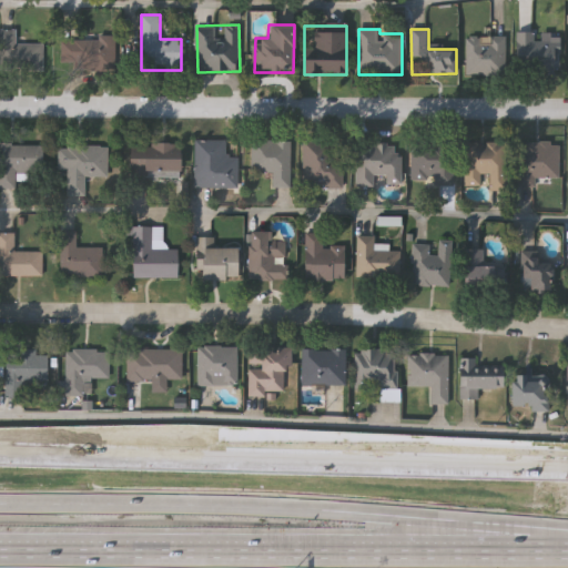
[(536,31),(536,40),(555,40),(555,74),(517,74),(517,31),(536,31)]
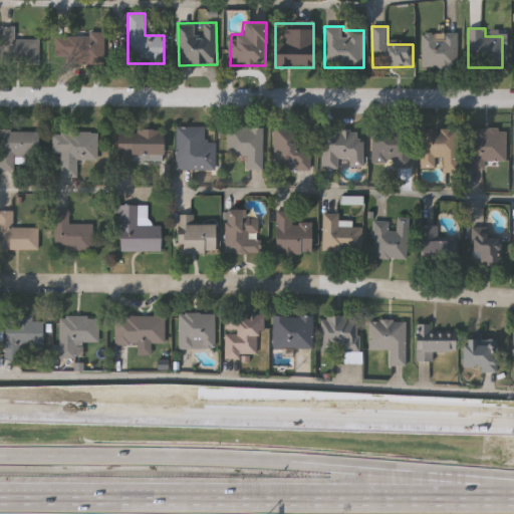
[(458,32),(458,67),(422,67),(422,32),(458,32)]
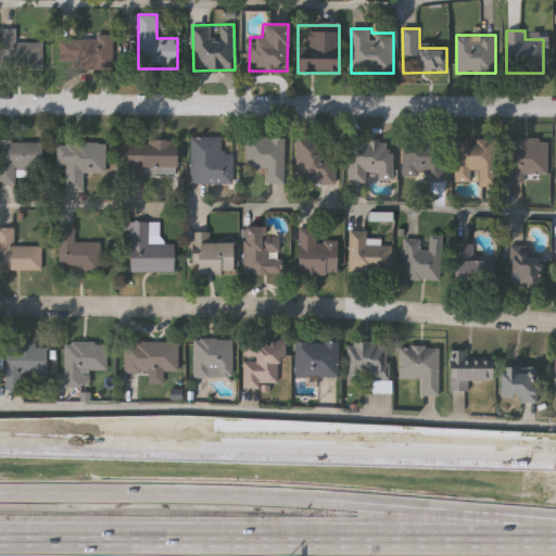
[(114,36),(114,65),(71,65),(71,36),(114,36)]
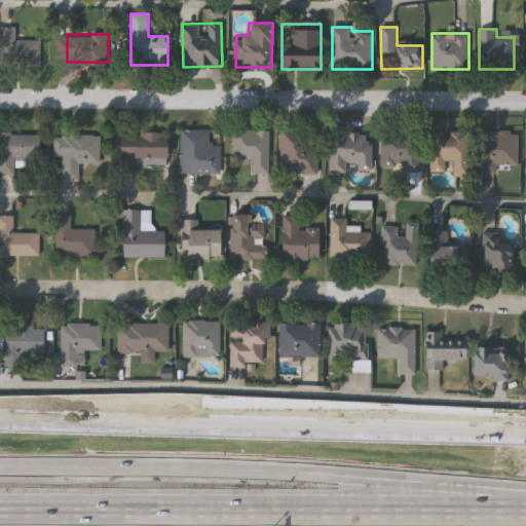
[(39,65),(0,65),(0,37),(39,37),(39,65)]
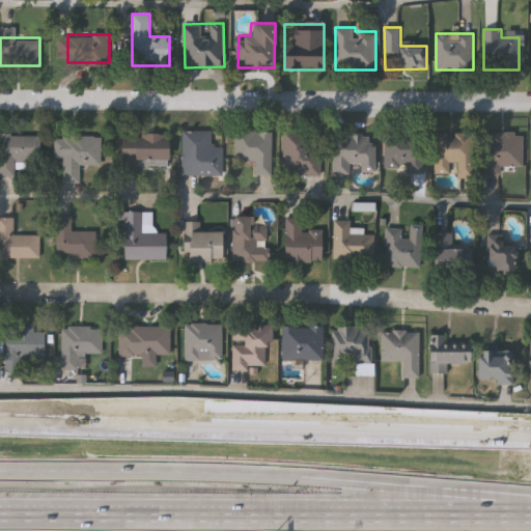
[(182,175),(183,131),(212,132),(212,145),(223,145),(222,175),(182,175)]
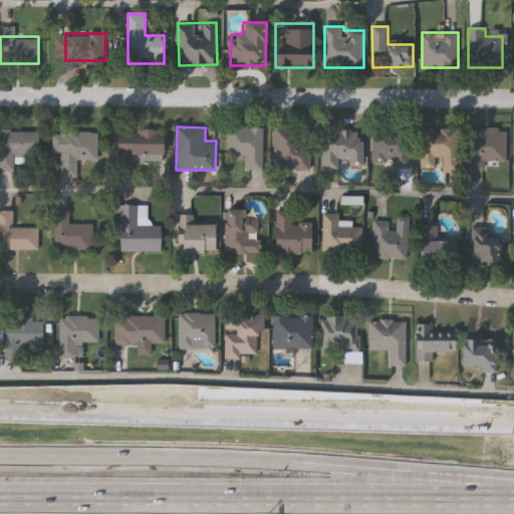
[(228,158),(228,126),(263,126),(263,170),(246,170),(246,158),(228,158)]
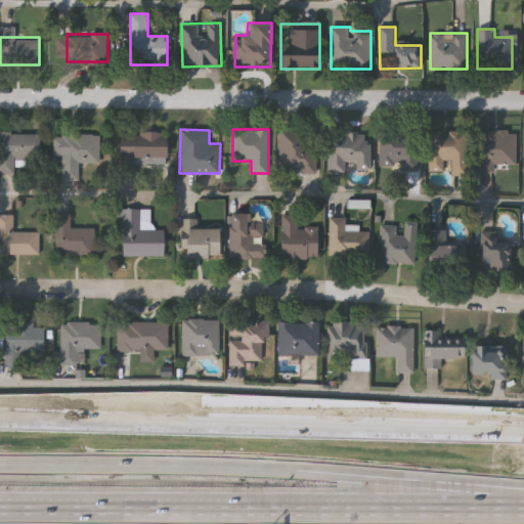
[(316,173),(278,173),(278,131),(316,131),(316,173)]
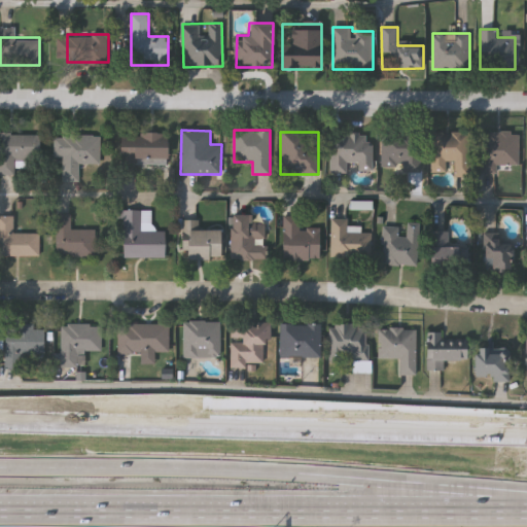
[(431,132),(468,132),(468,174),(451,174),(451,172),(431,172),(431,132)]
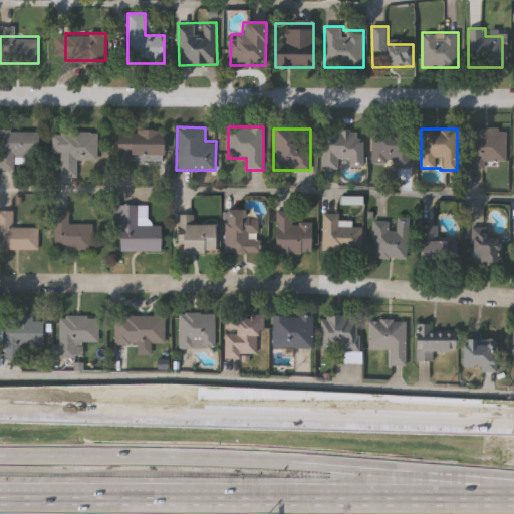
[(469,129),(506,130),(505,161),(485,161),(485,170),(468,169),(469,129)]
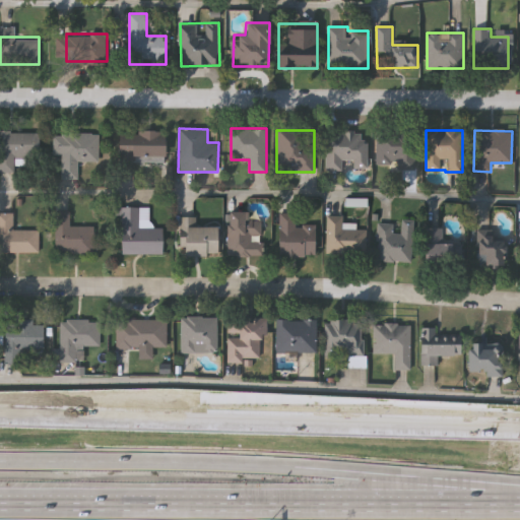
[(0,131),(40,132),(40,159),(17,159),(17,173),(0,172),(0,131)]
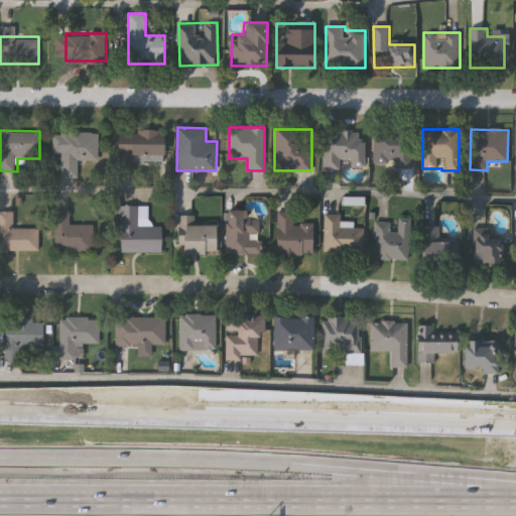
[(163,160),(118,160),(118,130),(163,130),(163,160)]
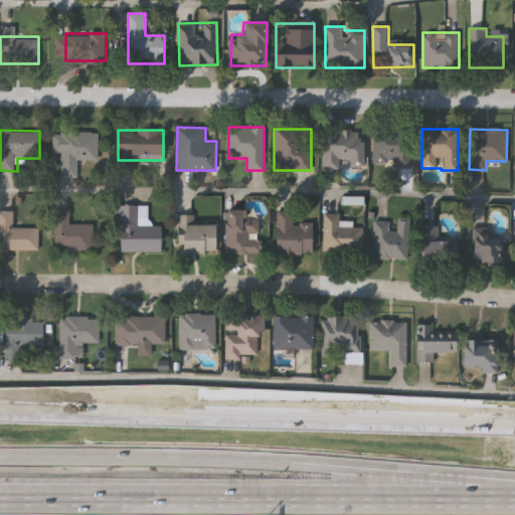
[(364,166),(323,167),(323,130),(363,130),(364,166)]
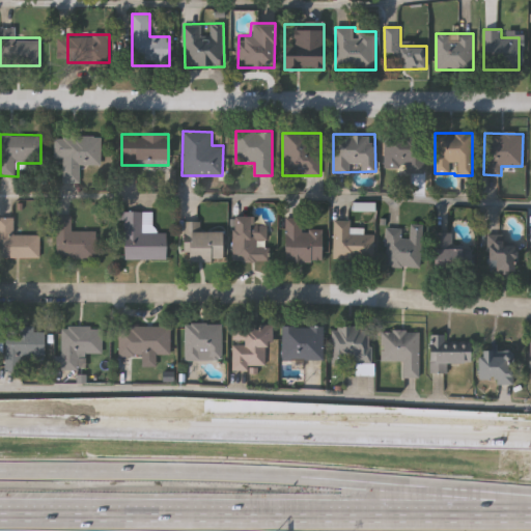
[(101,165),(80,165),(79,182),(61,182),(62,160),(54,160),(54,136),(101,137),(101,165)]
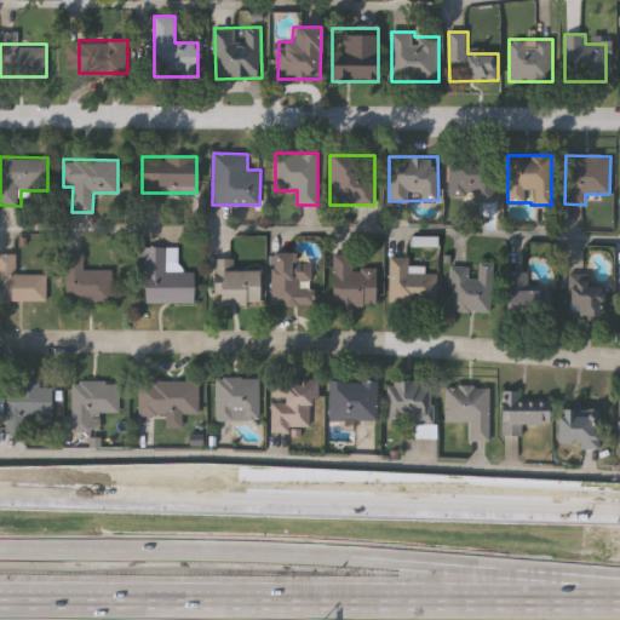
[(494,159),(494,201),(449,201),(449,159),(494,159)]
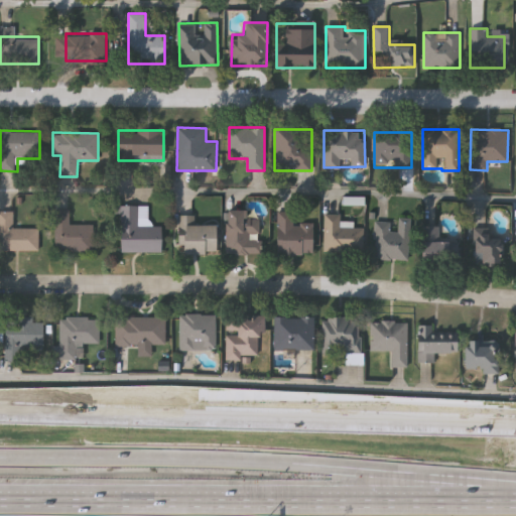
[(160,226),(161,251),(118,252),(117,206),(138,206),(138,226),(160,226)]
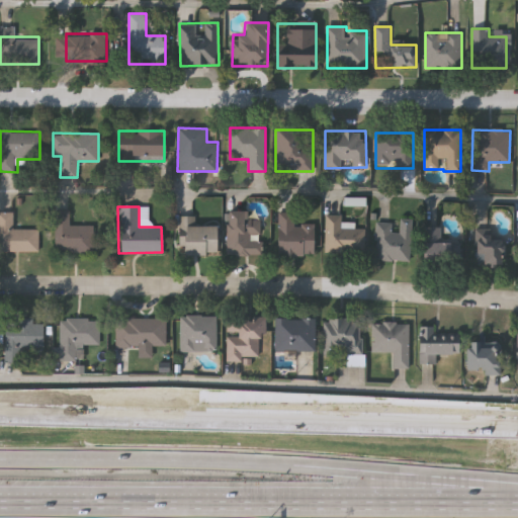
[(93,251),(55,251),(55,210),(69,210),(69,226),(93,226),(93,251)]
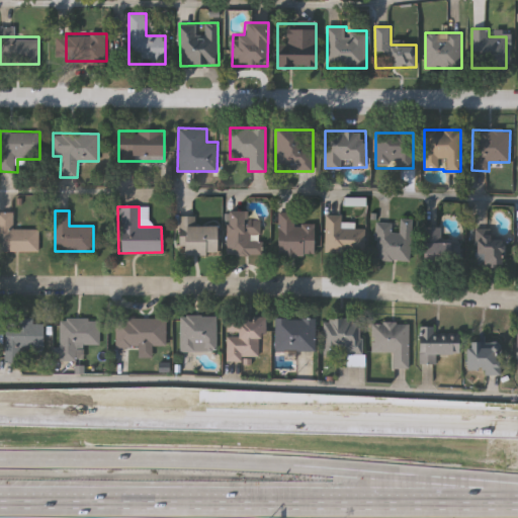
[(247,210),(247,219),(260,219),(260,236),(260,254),(227,255),(227,210),(247,210)]
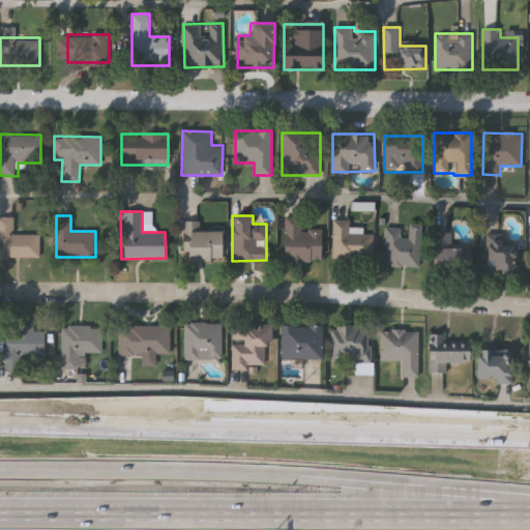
[(39,234),(39,257),(0,257),(0,216),(13,216),(13,234),(39,234)]
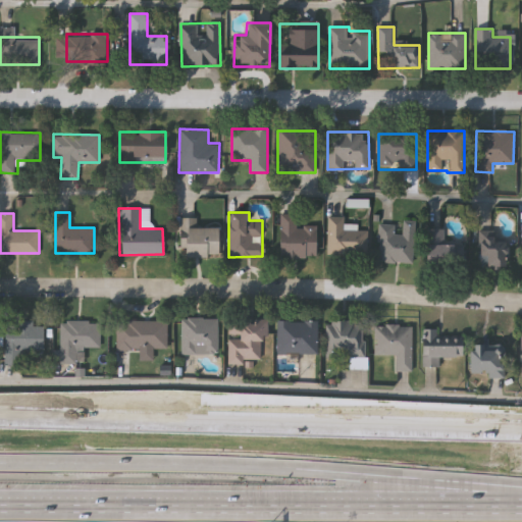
[(279,257),(279,214),(296,214),(296,225),(315,225),(315,257),(279,257)]
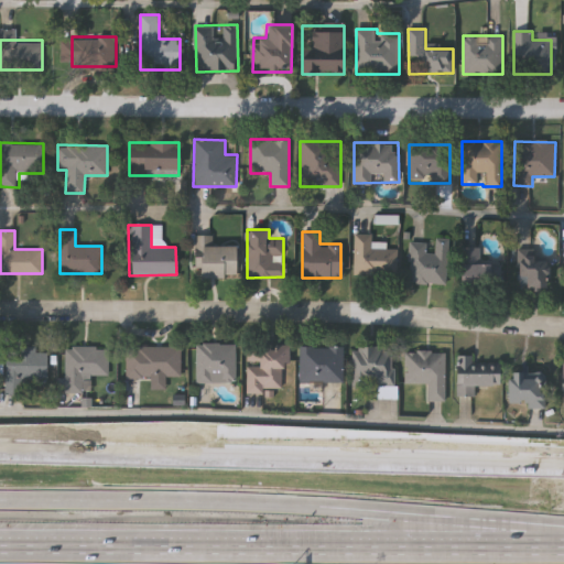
[(213,235),(213,245),(235,245),(235,277),(197,277),(196,235),(213,235)]
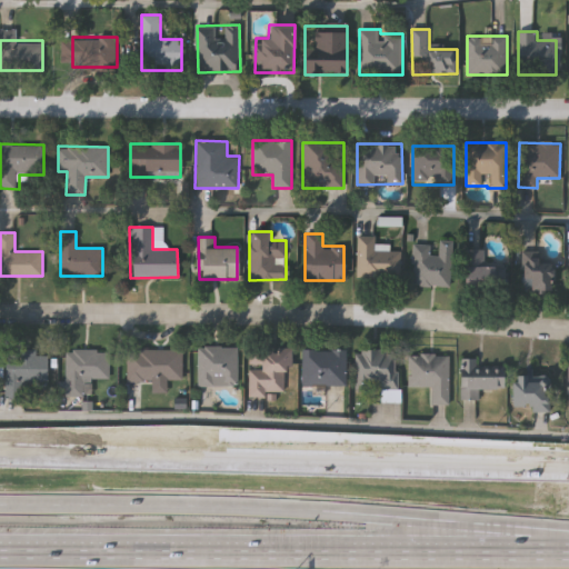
[(375,246),(400,246),(399,280),(357,279),(358,237),(375,238),(375,246)]
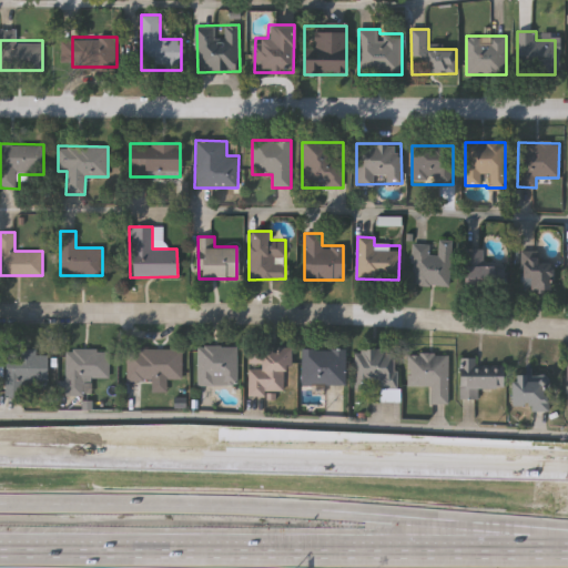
[(450,240),(449,285),(411,284),(413,240),(429,241),(428,253),(437,254),(437,240),(450,240)]
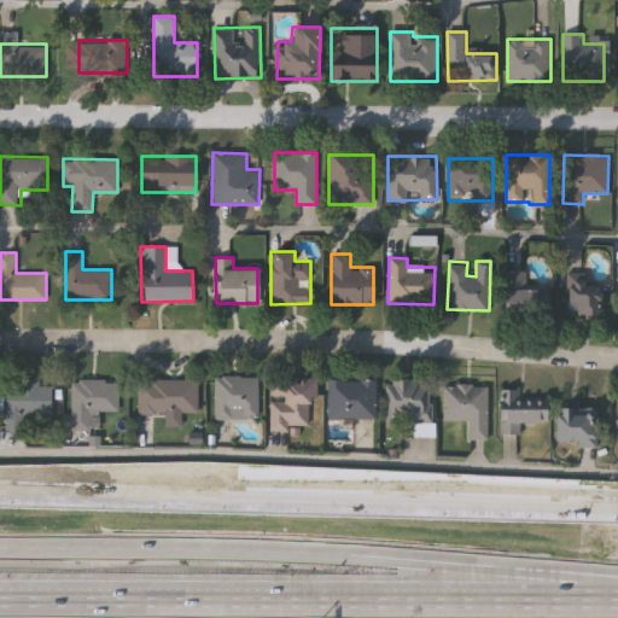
[(547,314),(505,314),(506,270),(526,270),(525,286),(548,287),(547,314)]
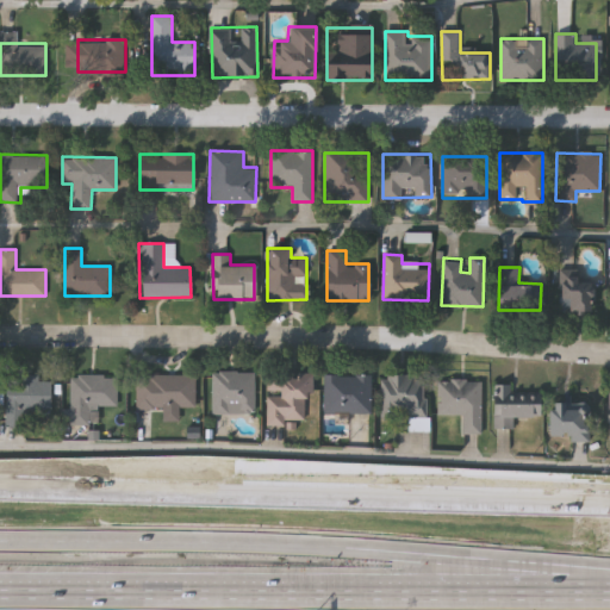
[(576,271),(576,277),(591,277),(591,313),(561,313),(561,271),(576,271)]
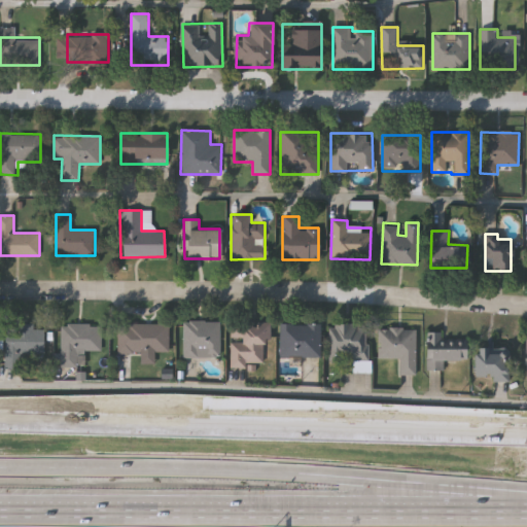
[(219,357),(182,357),(182,320),(219,320),(219,357)]
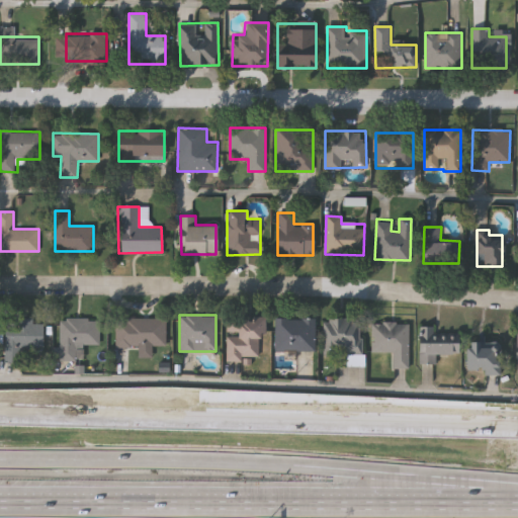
[(265,316),(265,336),(259,336),(260,358),(226,358),(226,317),(265,316)]
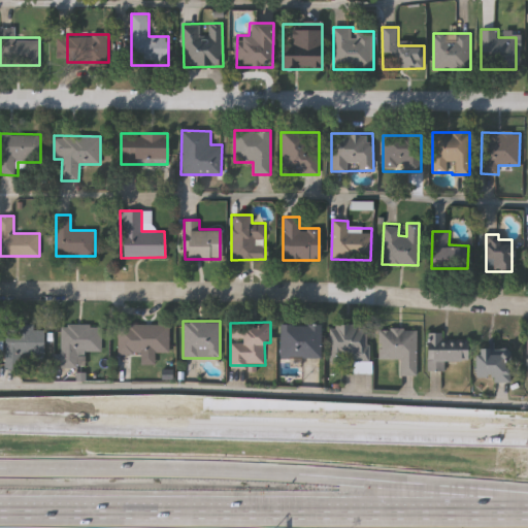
[(169,324),(169,354),(118,354),(118,324),(169,324)]
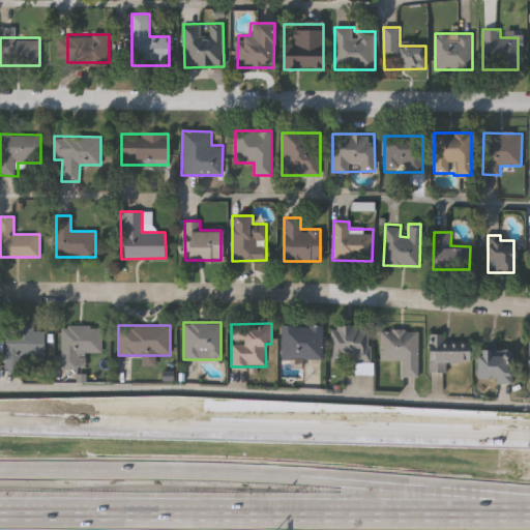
[(323,325),(323,359),(282,359),(282,325),(323,325)]
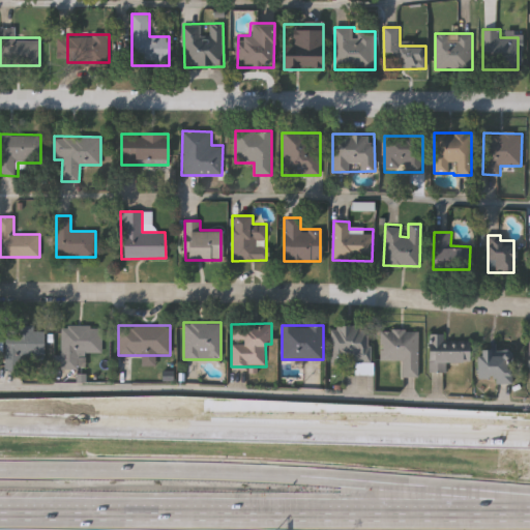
[(45,330),(45,356),(22,356),(22,371),(5,371),(5,326),(34,326),(34,330),(45,330)]
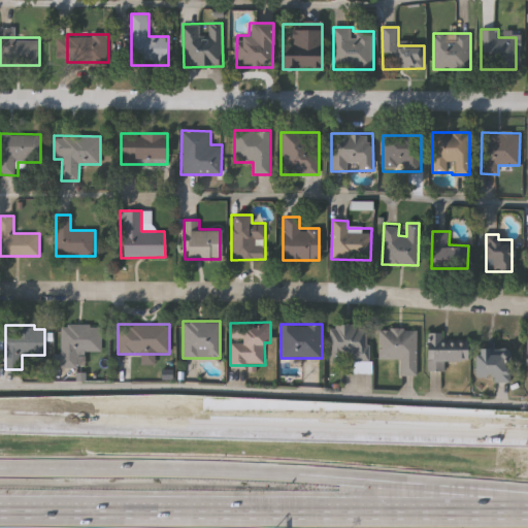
[(101,351),(77,351),(77,367),(61,367),(61,325),(101,325),(101,351)]
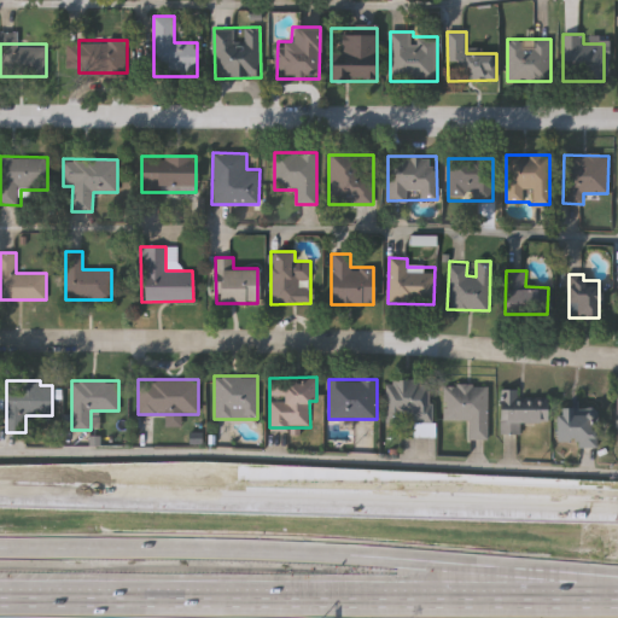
[(433,437),(413,437),(413,415),(386,415),(386,380),(433,380),(433,437)]
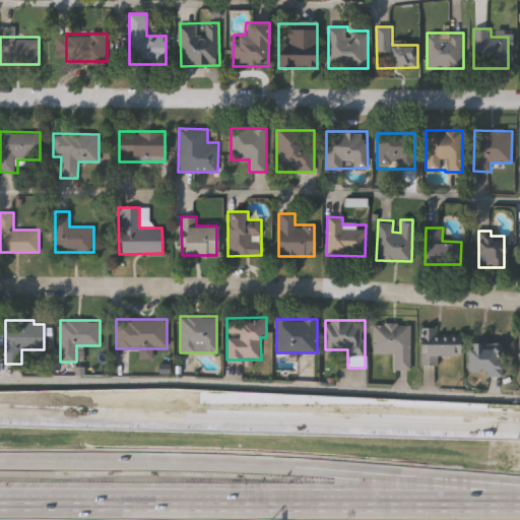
[(410,323),(410,370),(395,370),(395,353),(374,353),(374,324),(410,323)]
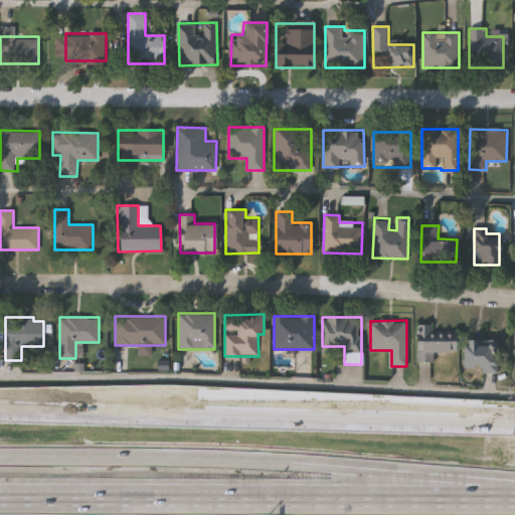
[(416,362),(416,325),(436,325),(436,332),(456,332),(456,353),(434,353),(434,362),(416,362)]
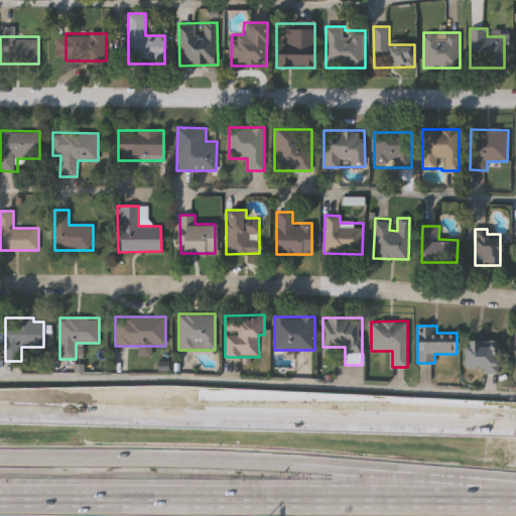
[(464,340),(500,341),(500,373),(464,372),(464,340)]
